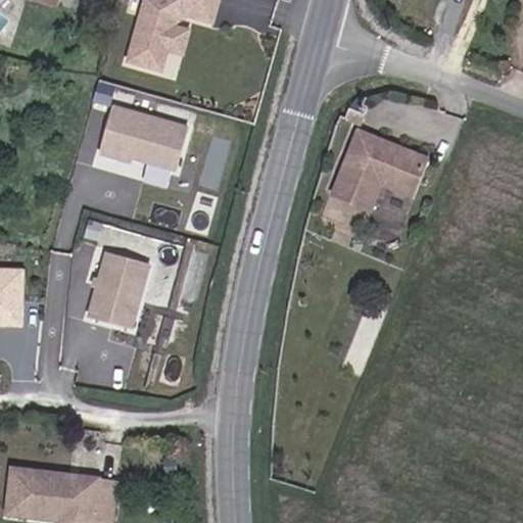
[(142,0),(126,60),(177,75),(191,24),(212,30),(221,0),(142,0)]
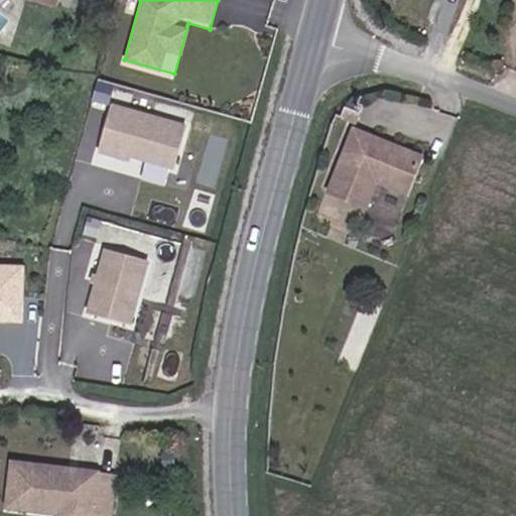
[(190,127),(110,103),(97,149),(177,173),(190,127)]
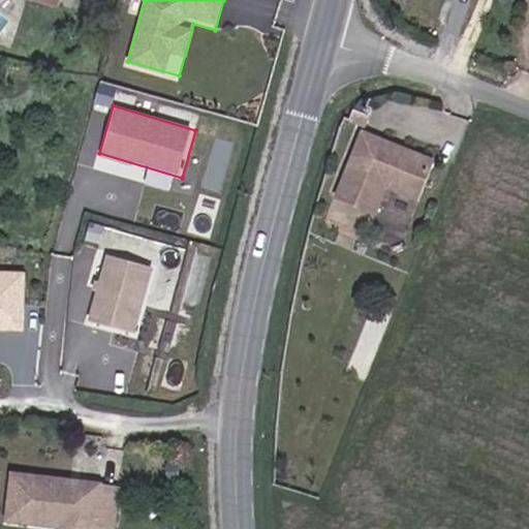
[(409,213),(428,162),(358,136),(329,213),(368,227),(377,200),(409,213)]
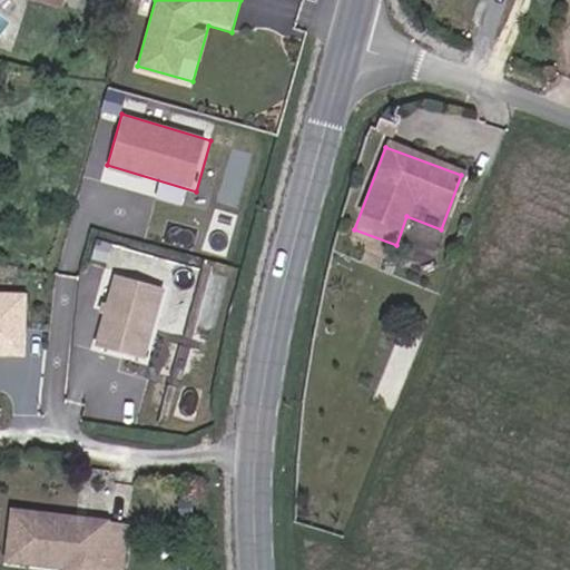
[(168,287),(117,272),(96,346),(147,361),(168,287)]
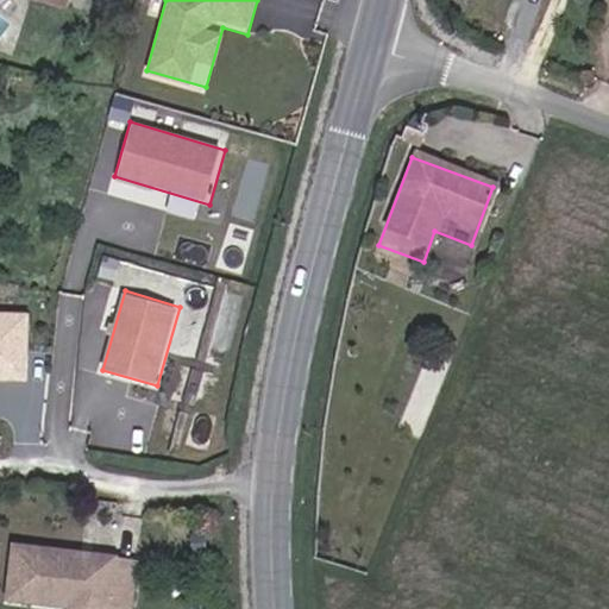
[(0,383),(29,384),(30,311),(0,308),(0,383)]
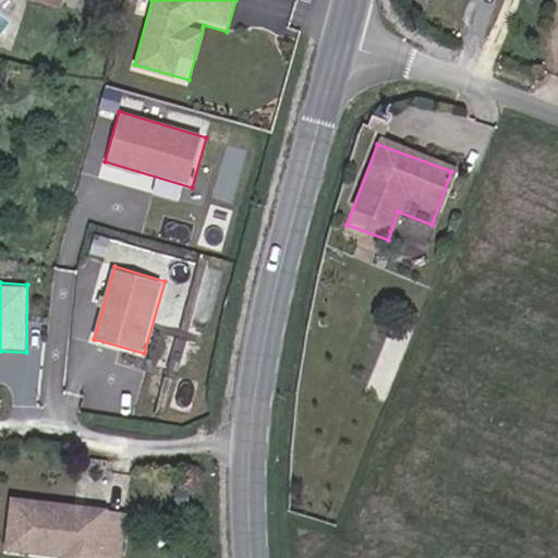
[(132,557),(137,513),(19,499),(15,554),(59,557),(132,557)]
